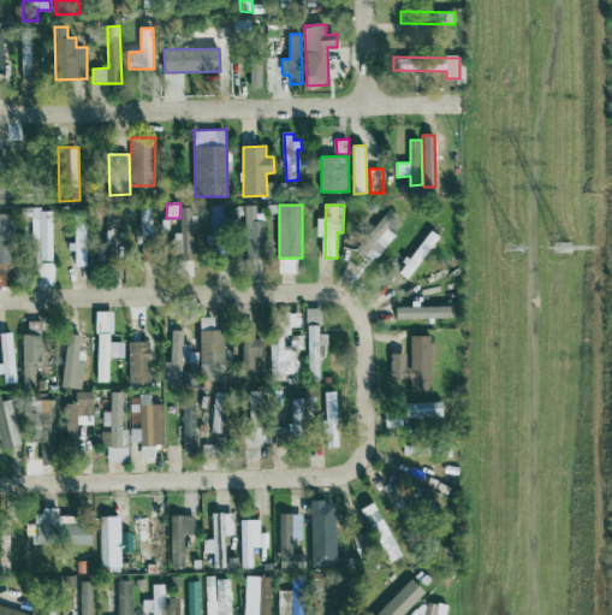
[(154,207),(142,207),(142,238),(154,238),(154,207)]
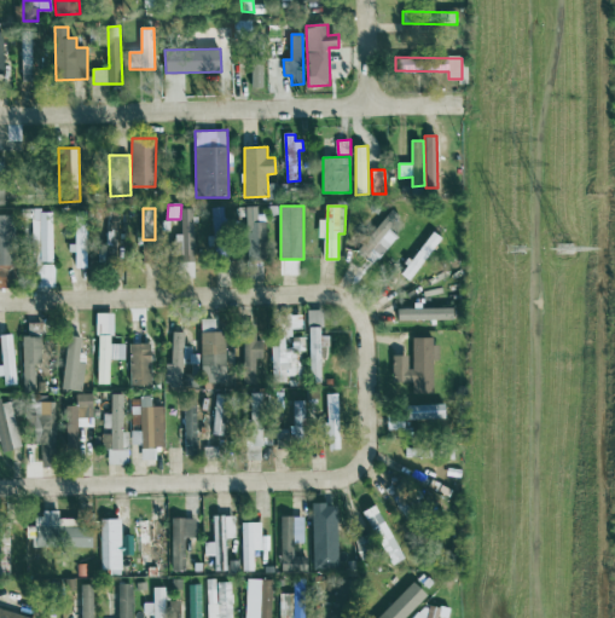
[(195,261),(193,208),(181,208),(183,234),(175,234),(177,261),(195,261)]
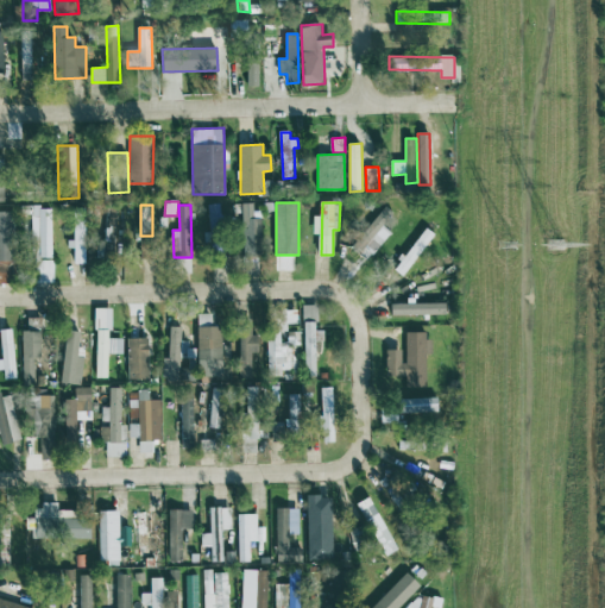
[(35,283),(55,282),(54,259),(52,259),(51,206),(32,207),(35,283)]
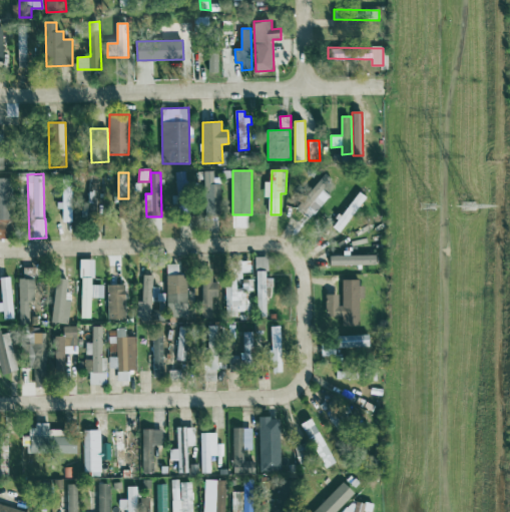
[(219,173),(205,173),(204,214),(219,214),(219,173)]
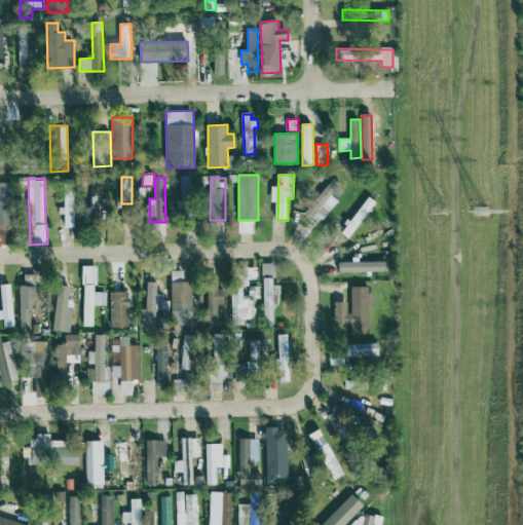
[(8,183),(0,182),(0,225),(8,226),(8,183)]
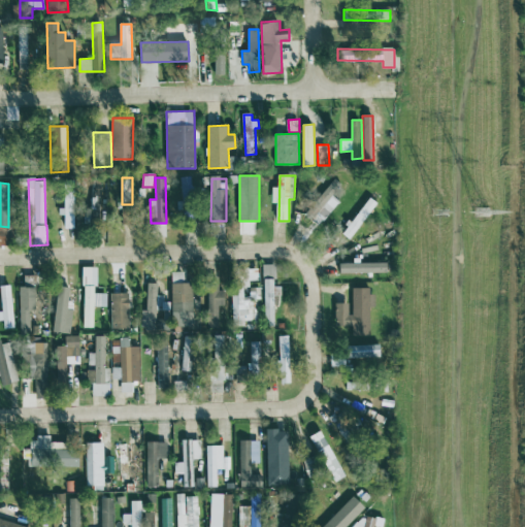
[(324,221),(342,200),(328,187),(304,213),(312,221),(318,215),(324,221)]
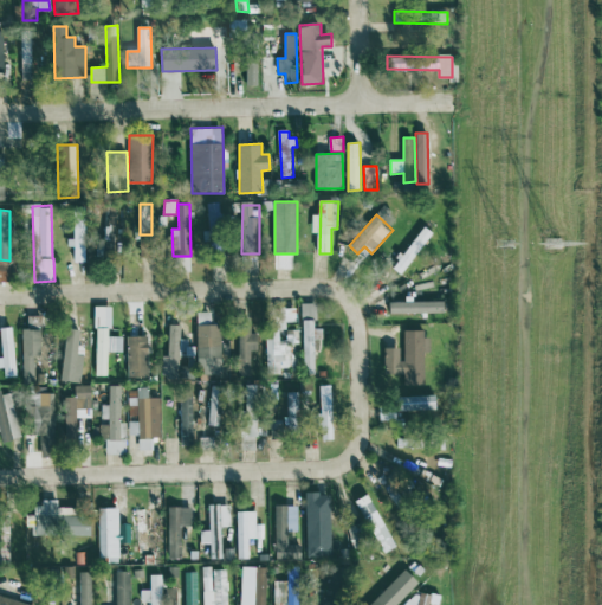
[(71,219),(72,248),(73,248),(73,262),(86,262),(85,219),(71,219)]
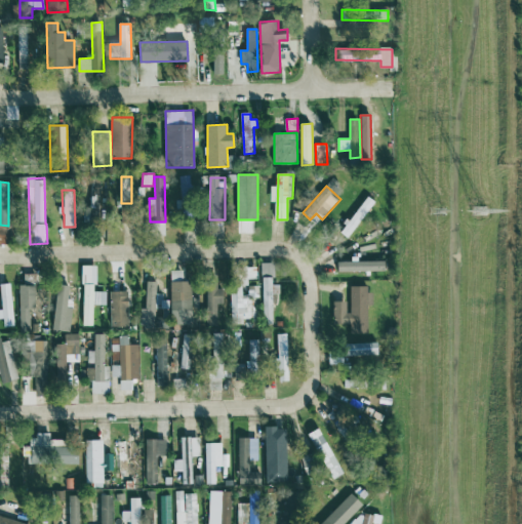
[(238,234),(254,234),(254,220),(239,219),(238,234)]
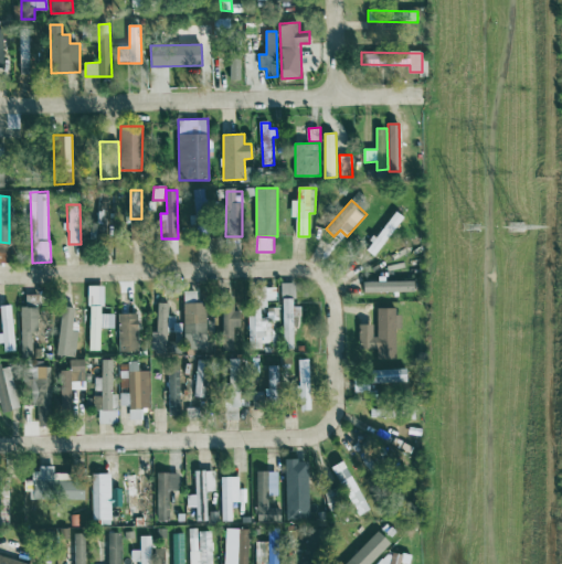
[(363,282),(364,293),(414,291),(414,280),(363,282)]
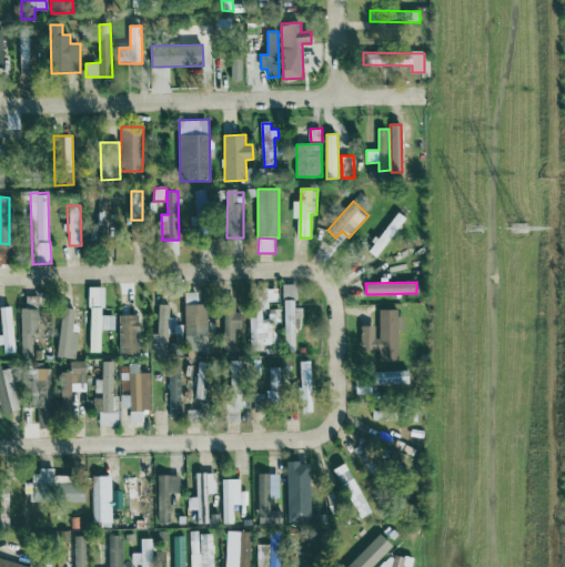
[(285,350),(296,350),(296,317),(303,317),(303,307),(296,307),(296,284),(284,284),(285,350)]
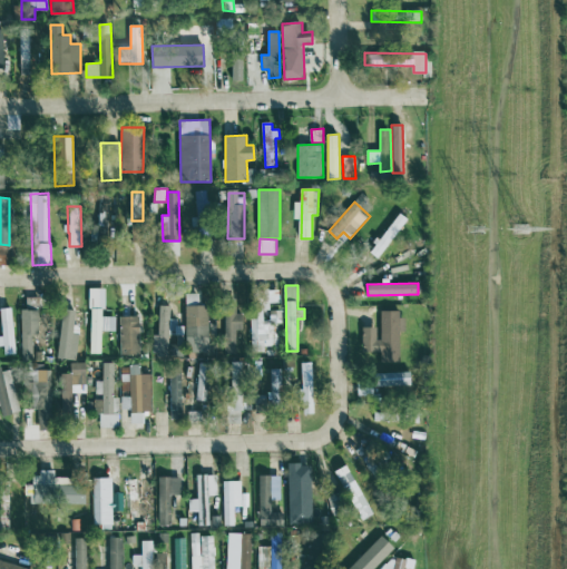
[(105,288),(90,287),(89,353),(101,353),(101,331),(116,331),(116,316),(105,316),(105,288)]
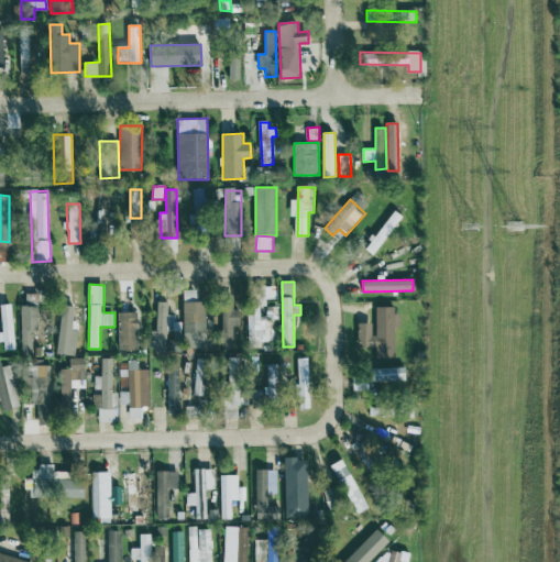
[(251,346),(263,346),(263,342),(271,341),(270,330),(278,330),(277,306),(266,307),(266,299),(276,299),(276,285),(249,286),(251,346)]
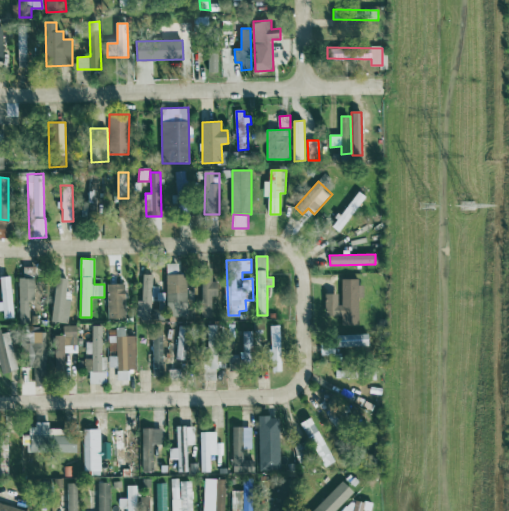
[(19,278),(19,323),(30,323),(30,298),(35,298),(35,266),(24,267),(24,278),(19,278)]
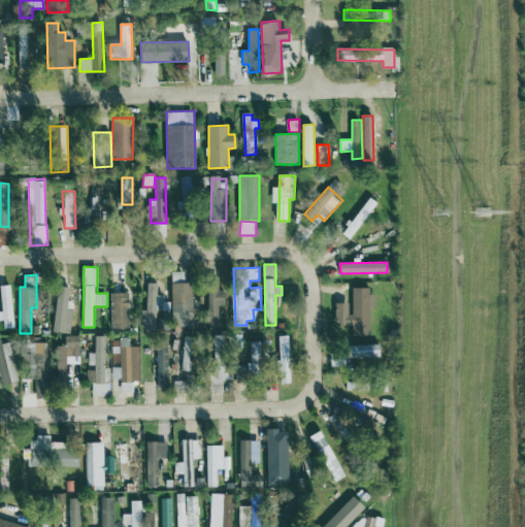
[(220,328),(220,305),(225,305),(225,290),(220,290),(220,283),(209,282),(208,327),(220,328)]
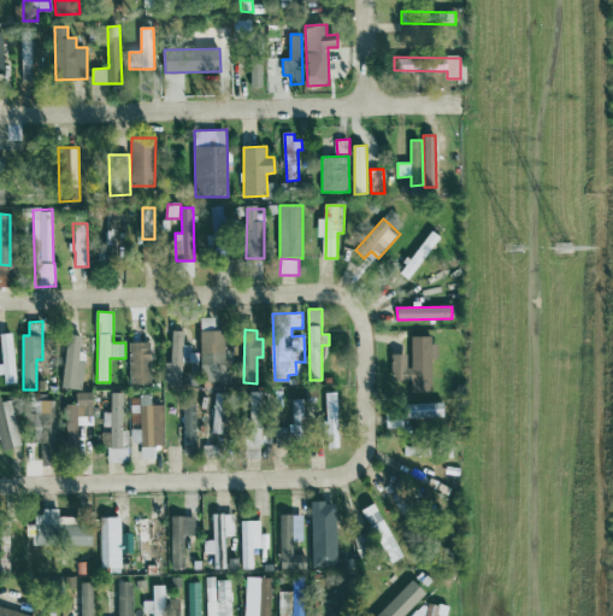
[(165,382),(184,382),(184,362),(200,362),(200,348),(184,348),(186,330),(172,330),(172,363),(166,363),(165,382)]
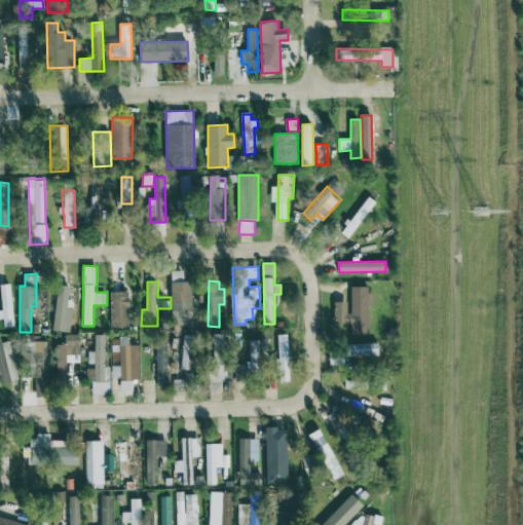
[(14,327),(11,284),(0,285),(2,310),(0,309),(0,319),(4,320),(4,327),(14,327)]
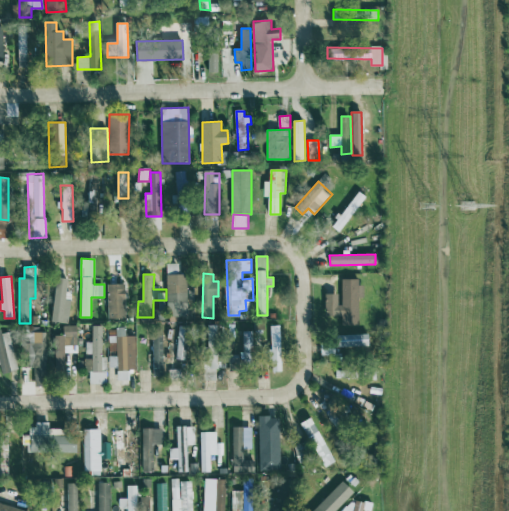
[(67,278),(55,277),(52,322),(70,323),(71,291),(67,291),(67,278)]
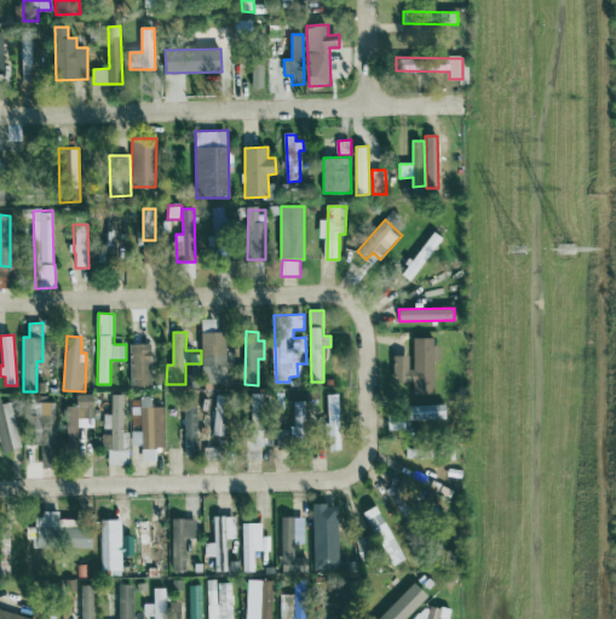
[(393,356),(393,383),(414,383),(414,394),(436,394),(435,360),(438,360),(438,338),(412,338),(412,356),(393,356)]
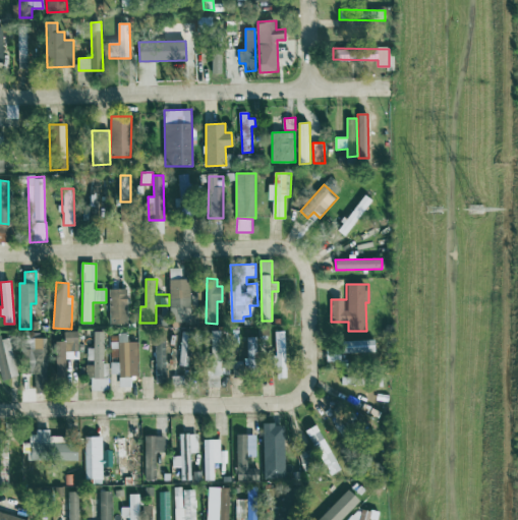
[(110,324),(128,324),(127,288),(109,289),(110,324)]
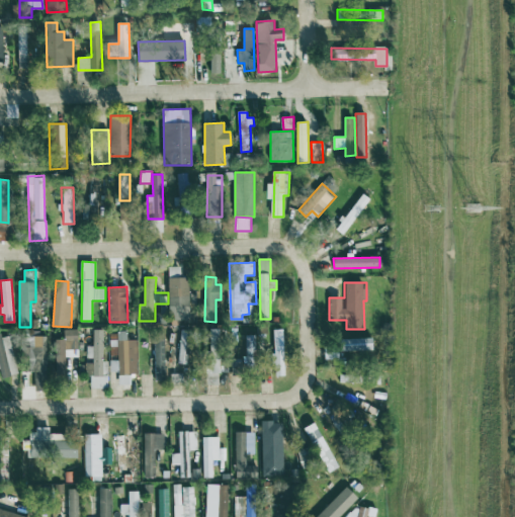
[(56,339),(57,372),(66,371),(66,357),(80,356),(79,329),(65,329),(65,339),(56,339)]
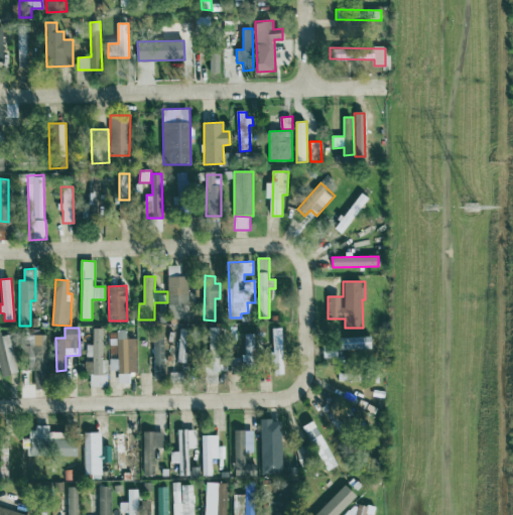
[(104,328),(94,329),(94,344),(88,345),(88,359),(86,360),(86,374),(91,374),(91,387),(109,386),(109,359),(104,359),(104,328)]
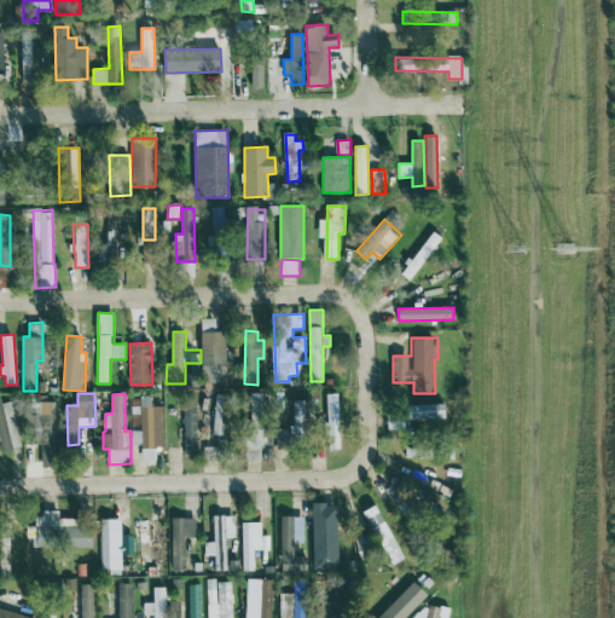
[(250,460),(262,460),(262,445),(270,444),(270,433),(264,433),(262,393),(249,393),(250,460)]
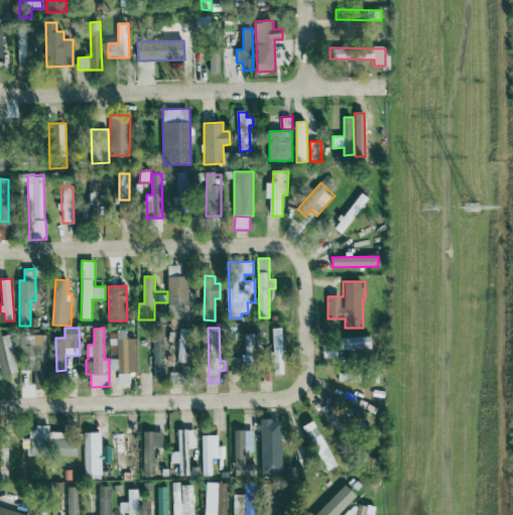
[(272,329),(273,354),(271,354),(272,375),(284,375),(282,328),(272,329)]
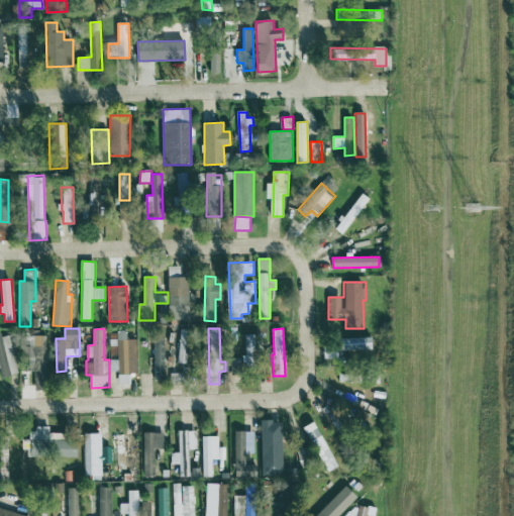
[(111,371),(119,371),(118,384),(131,384),(131,375),(136,375),(137,339),(127,338),(127,331),(111,331),(111,371)]
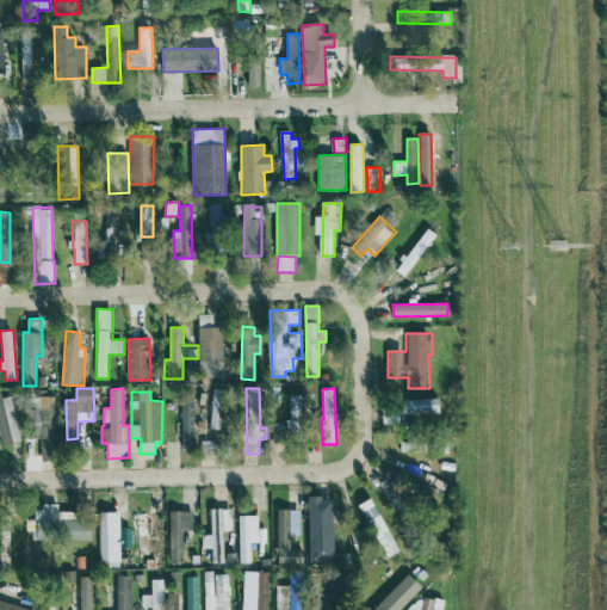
[(194,393),(183,394),(184,447),(196,445),(194,393)]
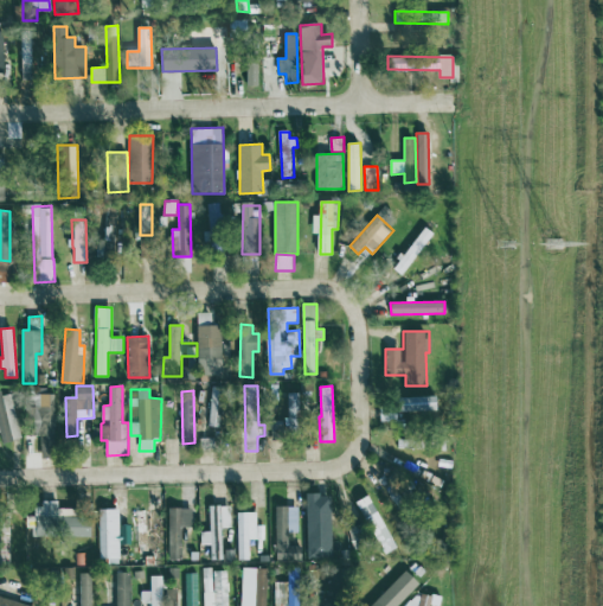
[(15,393),(0,393),(0,441),(19,440),(15,393)]
